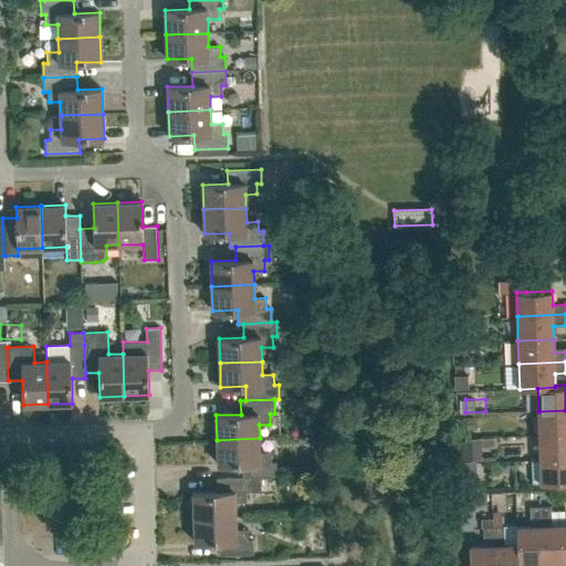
[(565,410),(538,411),(540,436),(565,433),(565,410)]
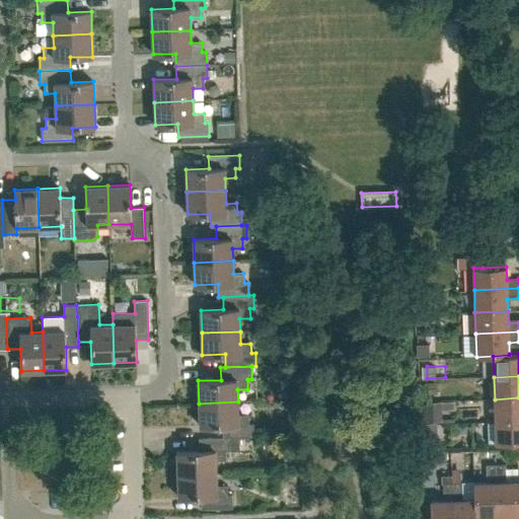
[(518,397),(495,399),(495,421),(518,420),(518,397)]
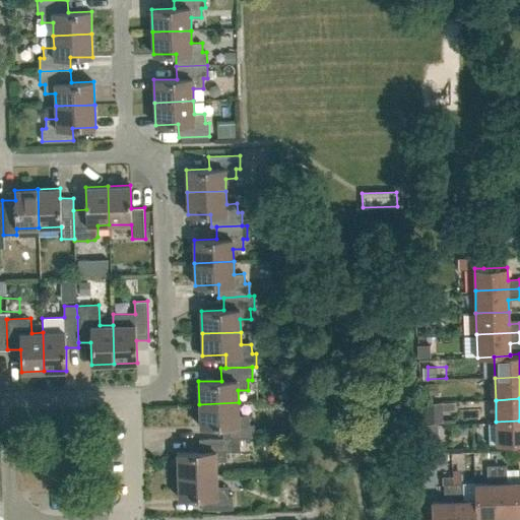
[(199,404),(200,427),(222,426),(223,438),(231,439),(254,438),(254,425),(250,425),(249,415),(239,415),(239,402),(199,404)]
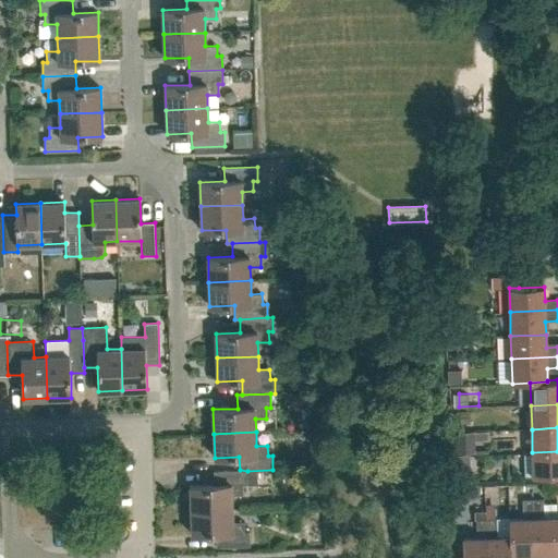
[(456,433),(456,453),(475,452),(475,432),(456,433)]
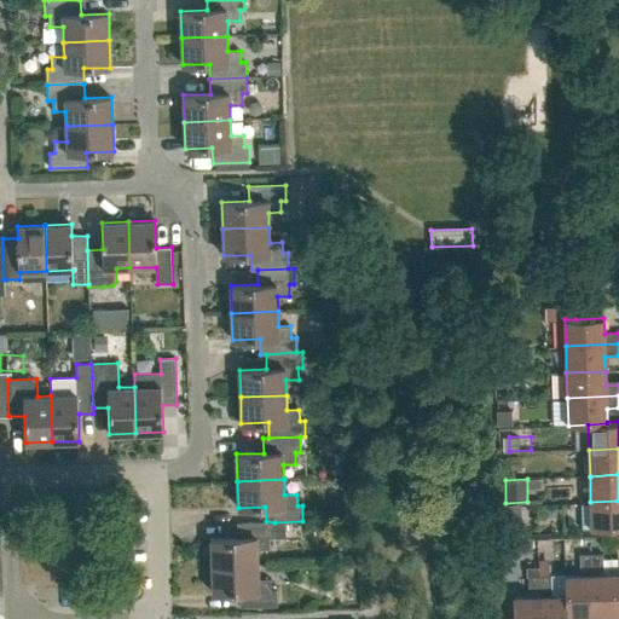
[(591,530),(618,527),(618,501),(590,502),(591,530)]
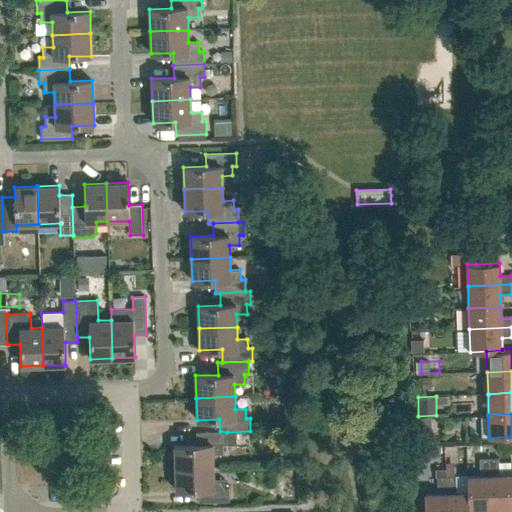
[(213,467),(213,454),(223,454),(223,444),(227,444),(227,432),(220,431),(196,432),(197,445),(174,446),(175,468),(213,467)]
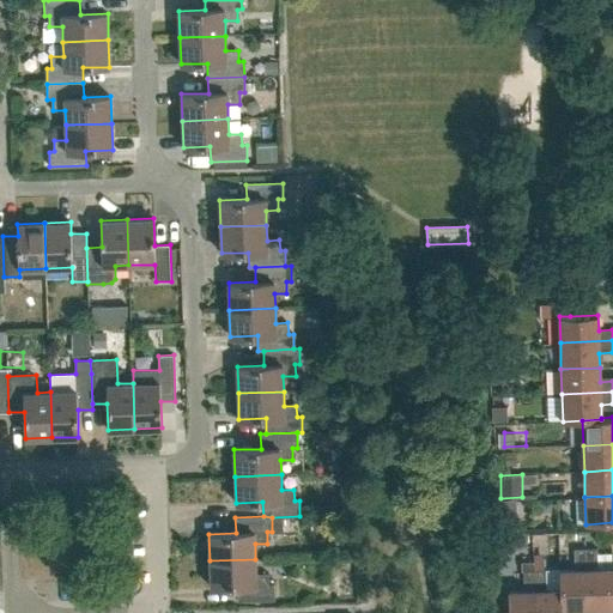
[(586,548),(574,548),(575,569),(559,570),(560,589),(562,608),(587,608),(586,548)]
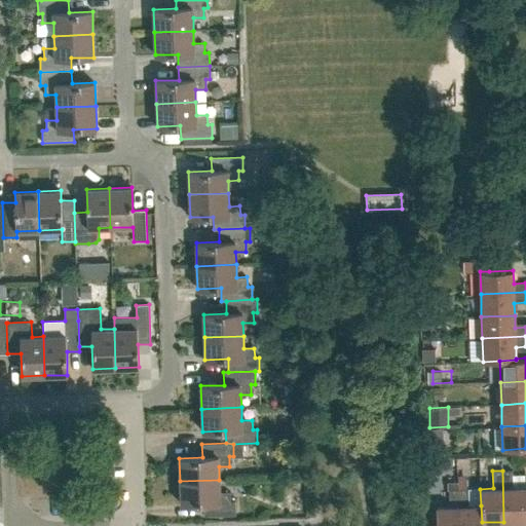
[(513,488),(512,471),(502,471),(503,522),(525,521),(525,487),(513,488)]
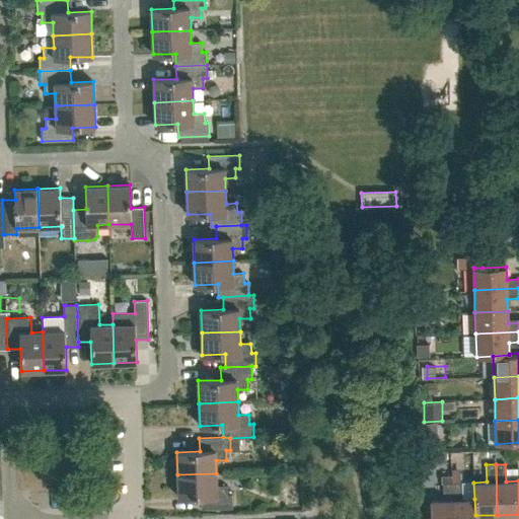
[(227,486),(217,486),(216,473),(177,474),(178,497),(201,497),(202,509),(232,508),(232,495),(227,495),(227,486)]
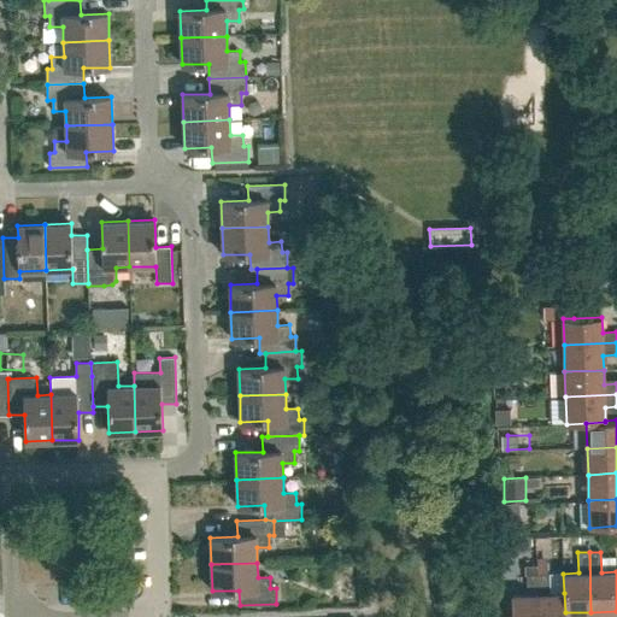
[(539,616),(565,616),(565,612),(564,593),(550,594),(548,573),(538,574),(539,616)]
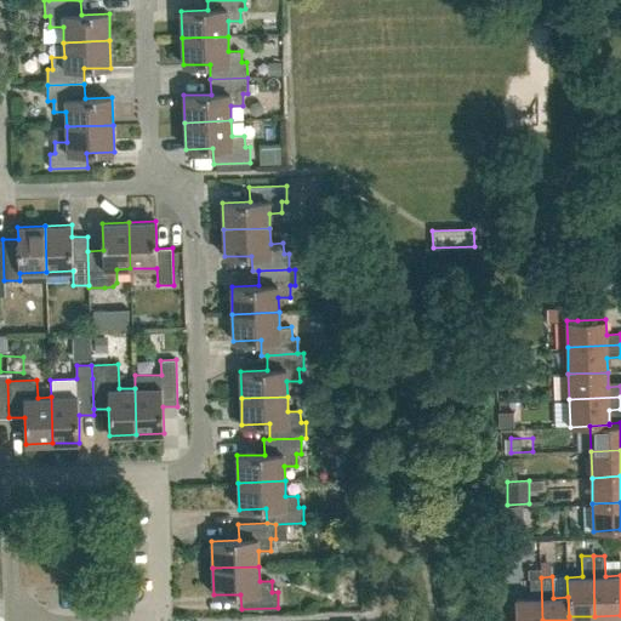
[(514,599),(514,620),(542,620),(541,577),(529,577),(530,598),(514,599)]
